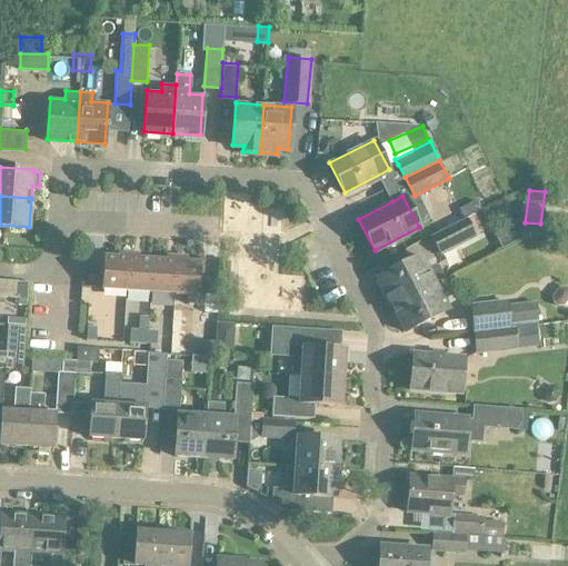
[(461,214),(456,201),(424,217),(429,229),(461,214)]
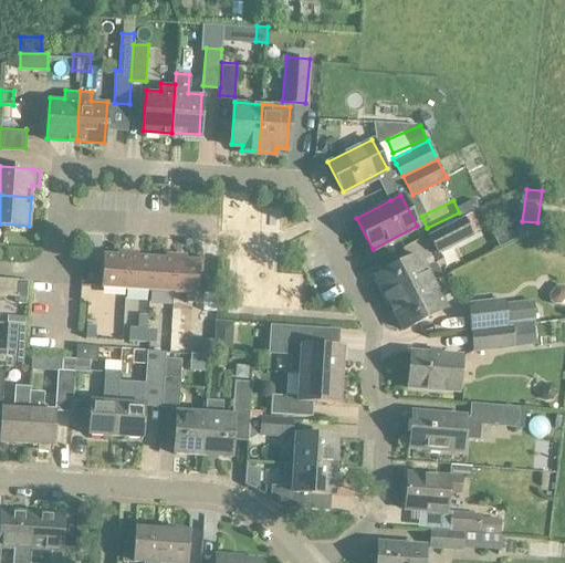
[(439,228),(429,232),(439,251),(474,232),(473,230),(481,227),(472,211),(439,228)]
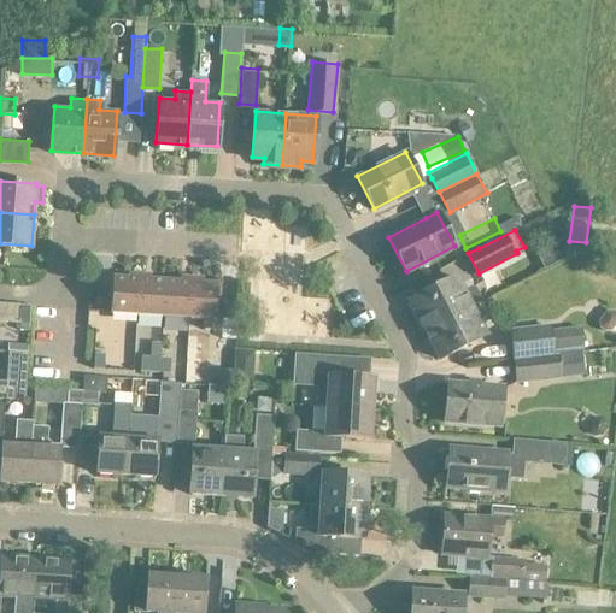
[(136,312),(139,270),(129,270),(129,275),(112,273),(109,311),(136,312)]
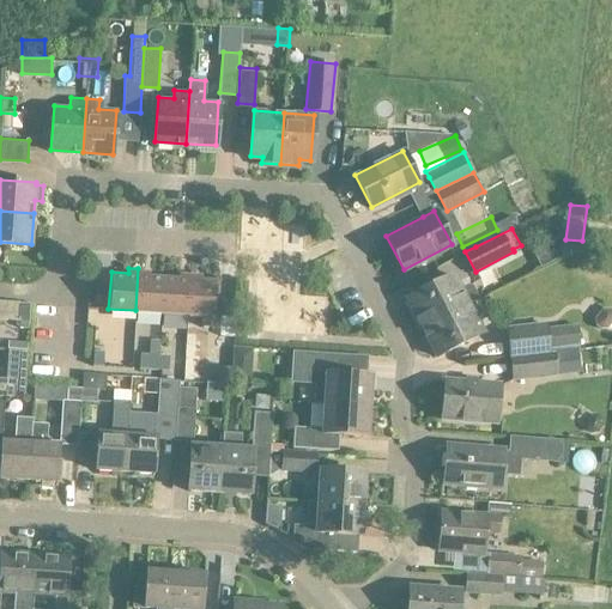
[(135,310),(161,312),(164,275),(151,275),(151,269),(138,268),(135,310)]
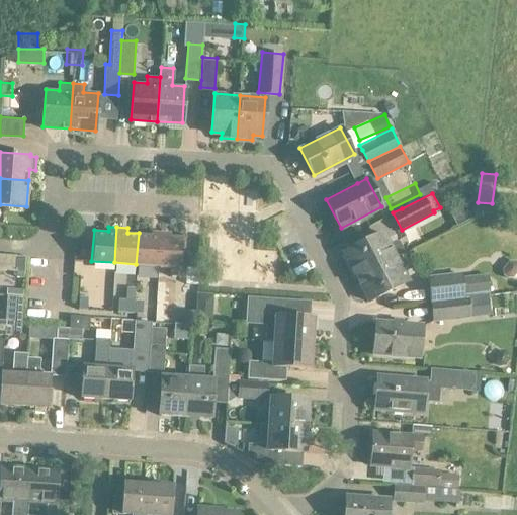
[(136,264),(158,265),(161,231),(152,230),(152,234),(139,233),(136,264)]
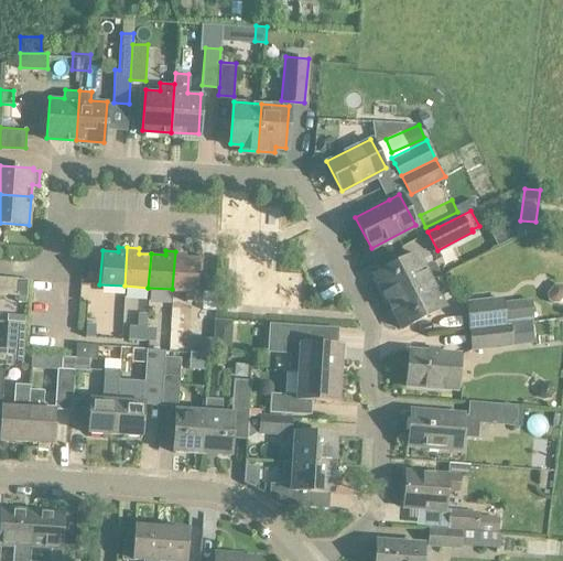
[(185,251),(175,251),(172,289),(186,290),(186,300),(195,301),(195,291),(196,291),(199,258),(184,257),(185,251)]
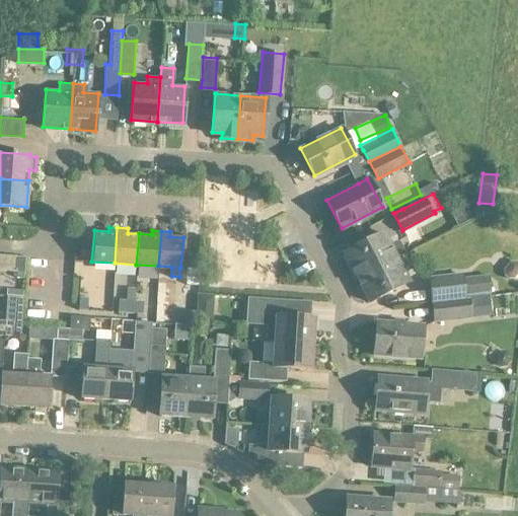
[(397,239),(389,243),(384,233),(344,253),(355,276),(395,255),(403,251),(397,239)]
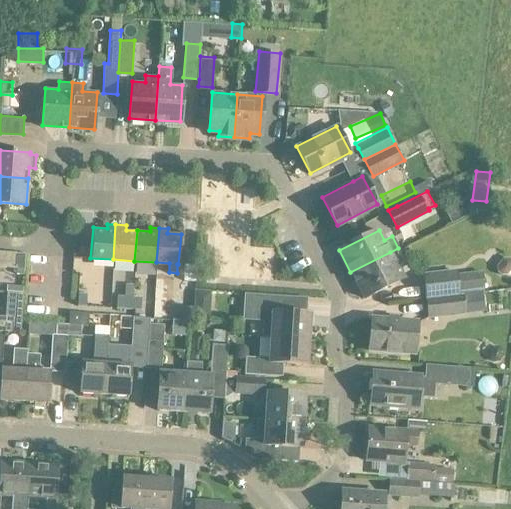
[(16,251),(0,250),(0,266),(25,268),(26,253),(16,252),(16,251)]
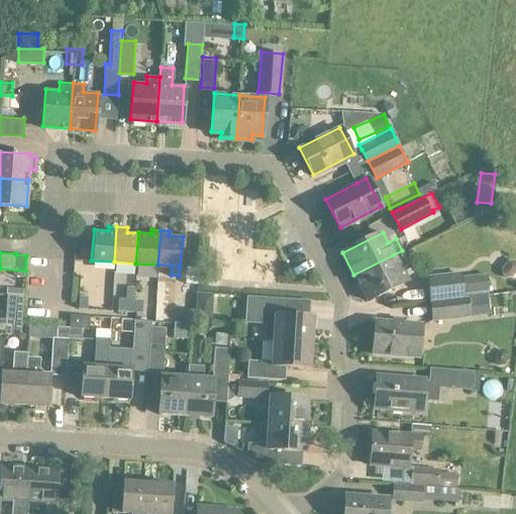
[(407,281),(394,254),(353,275),(367,301),(407,281)]
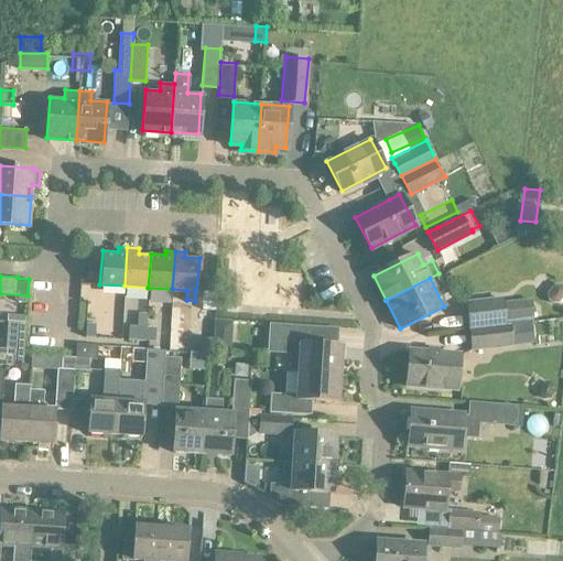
[(504,294),(466,299),(469,326),(506,322),(506,320),(534,316),(532,297),(504,300),(504,294)]
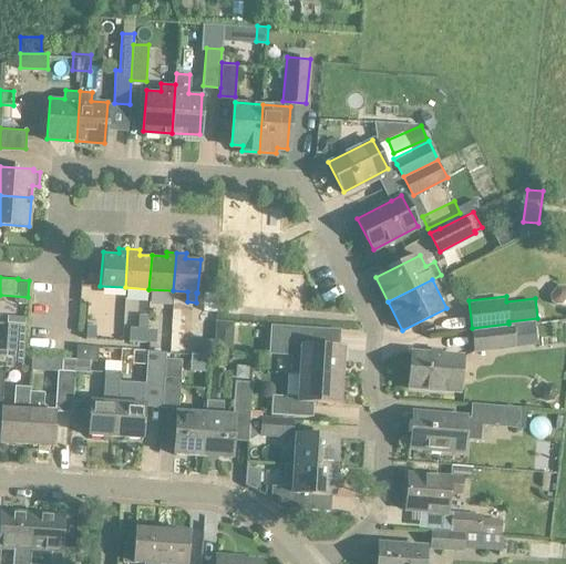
[(146,341),(147,327),(148,314),(140,314),(139,327),(130,326),(129,340),(146,341)]
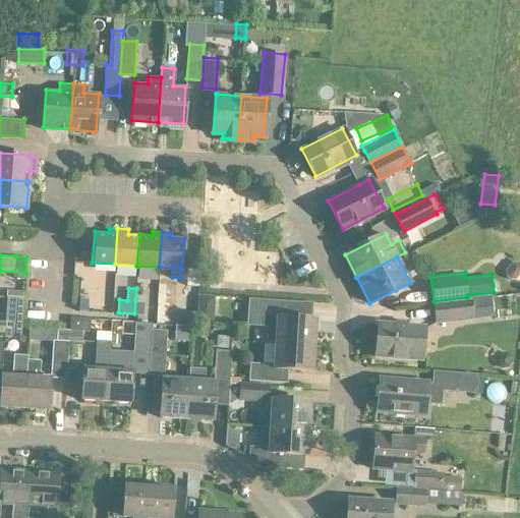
[(489,295),(432,302),(436,322),(474,318),(473,315),(487,312),(489,295)]
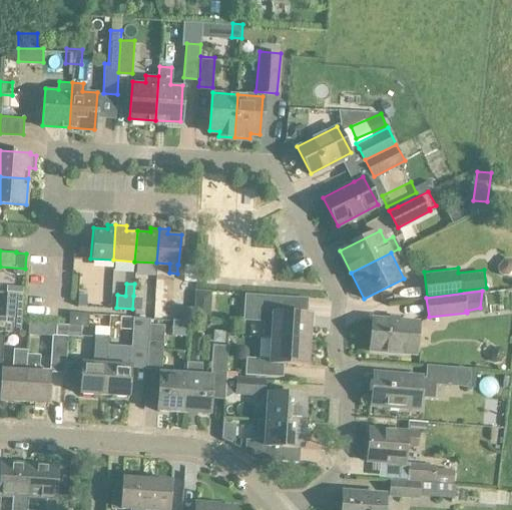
[(78,306),(87,306),(87,293),(79,293),(78,306)]
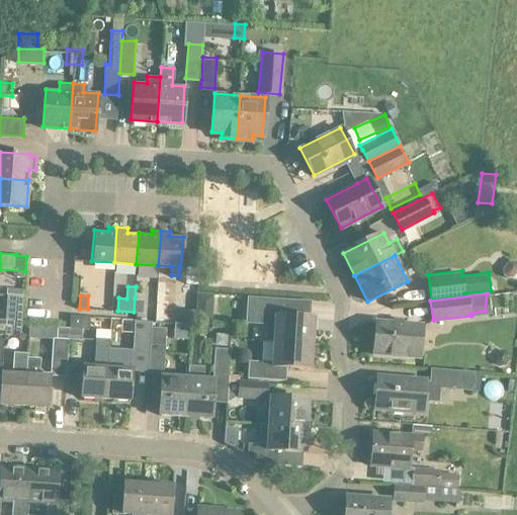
[(144,299),(135,298),(134,312),(143,312),(144,299)]
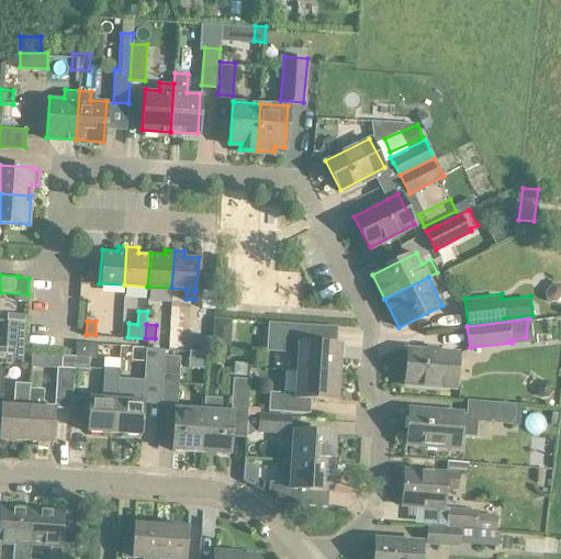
[(288,367),(295,368),(339,370),(340,344),(315,342),(316,327),(275,325),(273,343),(289,344),(288,367)]
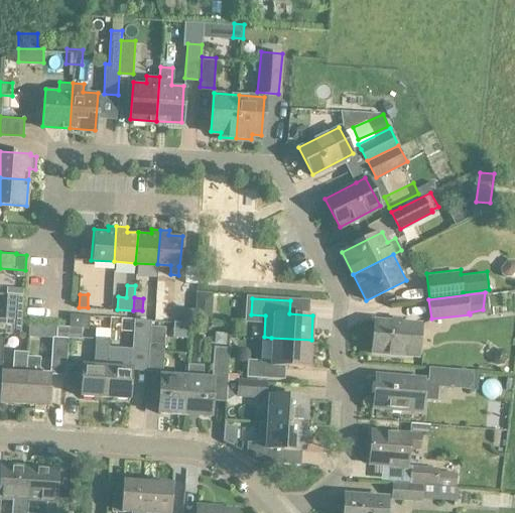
[(196,307),(186,307),(186,319),(196,321),(196,307)]
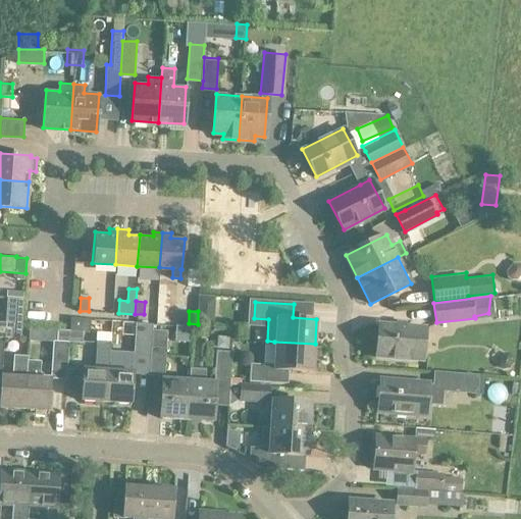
[(71,329),(70,329),(69,340),(82,341),(83,329),(90,330),(90,317),(71,316),(71,329)]
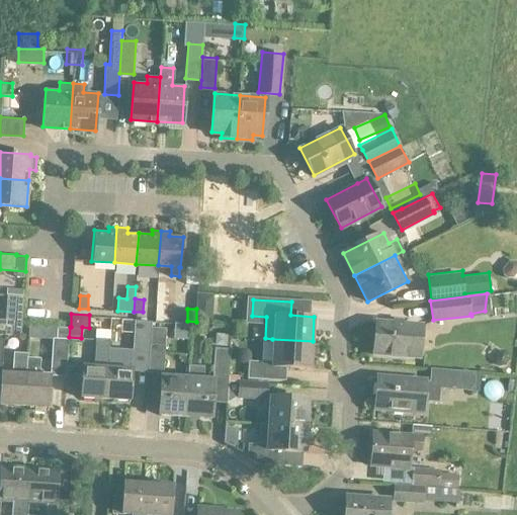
[(0,318),(0,334),(4,334),(10,334),(11,319),(0,318)]
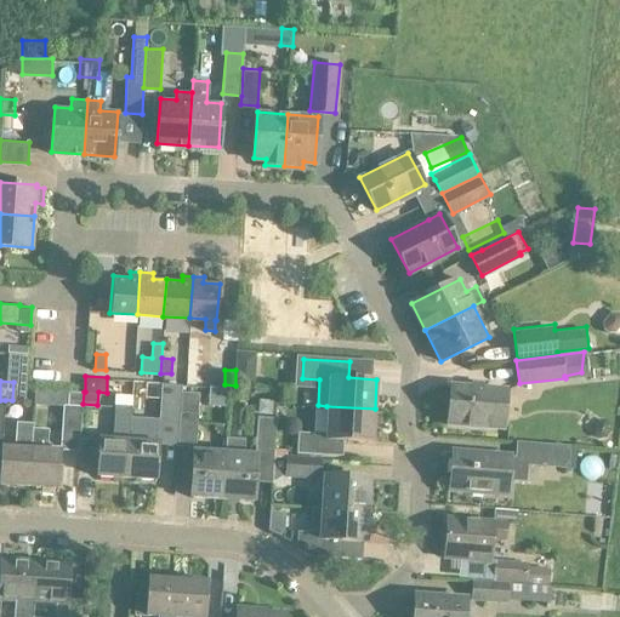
[(180,418),(182,390),(181,390),(182,383),(161,382),(160,406),(160,417),(180,418)]
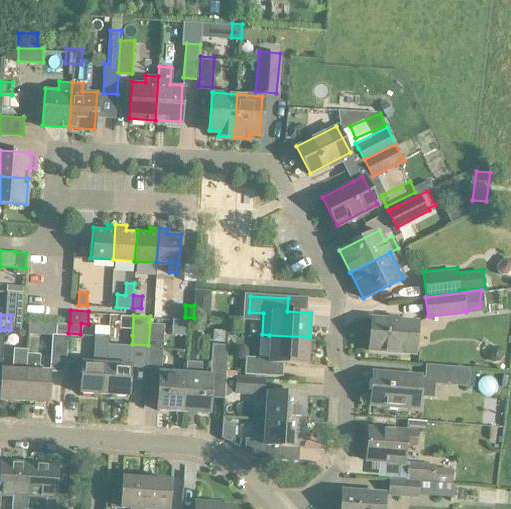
[(415,355),(417,322),(372,319),(369,352),(415,355)]
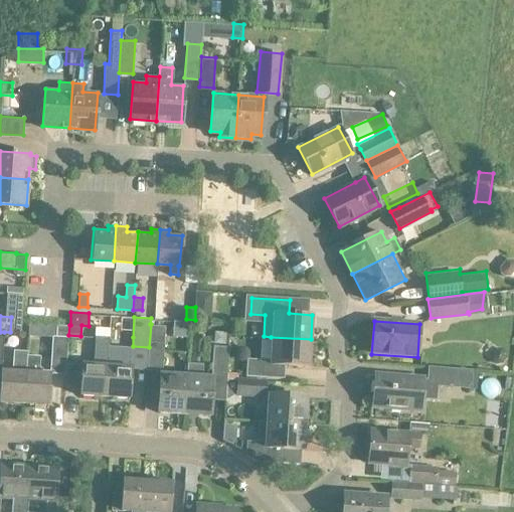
[(67,335),(68,335),(69,325),(57,324),(56,335),(53,335),(51,372),(65,373),(67,335)]
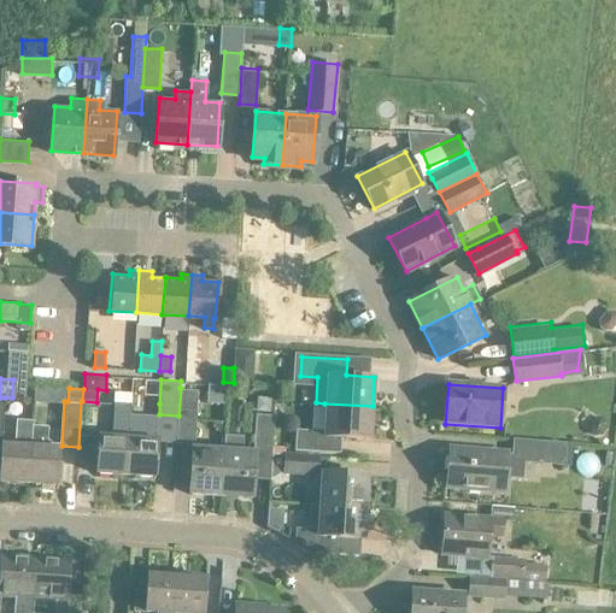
[(179,416),(177,438),(195,440),(198,389),(181,388),(179,416)]
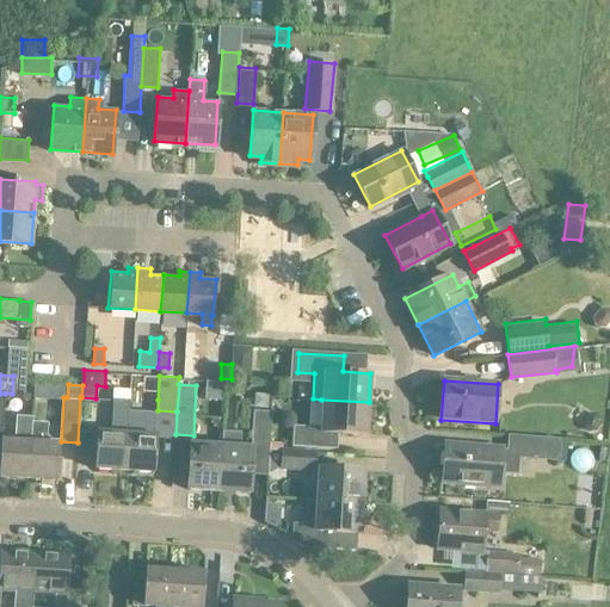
[(301,386),(301,412),(312,410),(310,386),(301,386)]
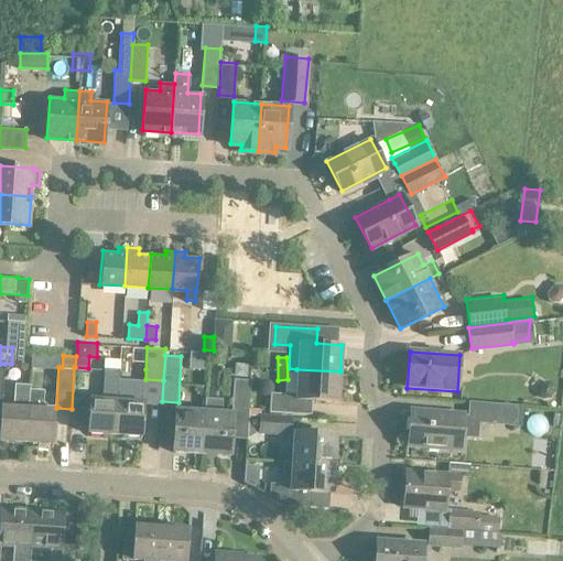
[(88,432),(116,433),(119,378),(120,368),(105,367),(103,398),(90,397),(88,432)]
